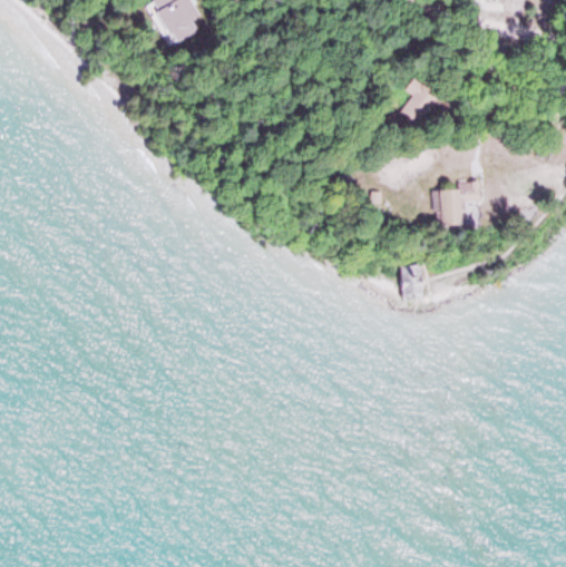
[(187,0),(197,15),(188,20),(194,30),(174,41),(168,31),(165,33),(152,12),(156,10),(150,0),(187,0)]
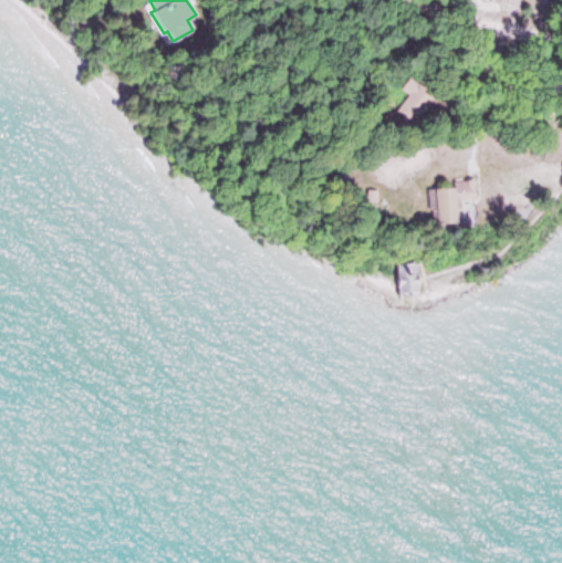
[(435,96),(415,125),(397,112),(408,96),(402,91),(410,79),(435,96)]
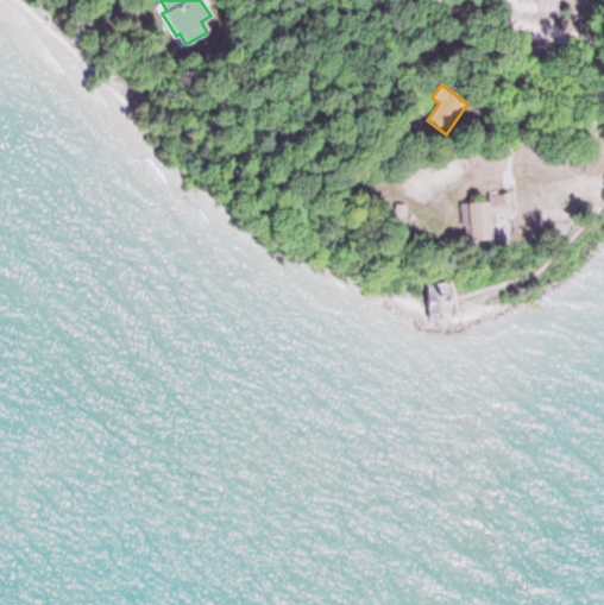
[(458,203),(499,201),(498,195),(507,194),(508,214),(491,215),(491,224),(485,225),(486,240),(460,241),(458,203)]
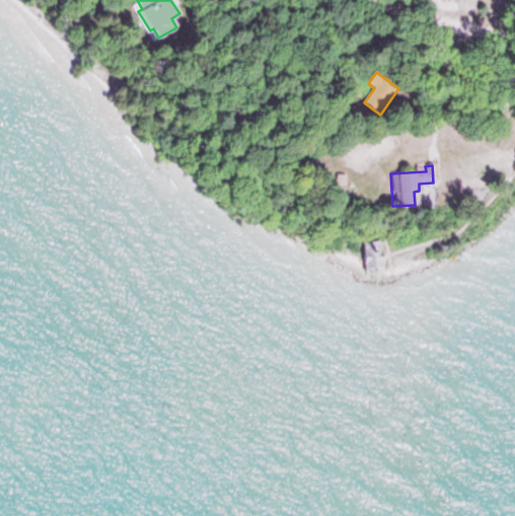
[(364,242),(382,241),(383,271),(366,272),(364,242)]
